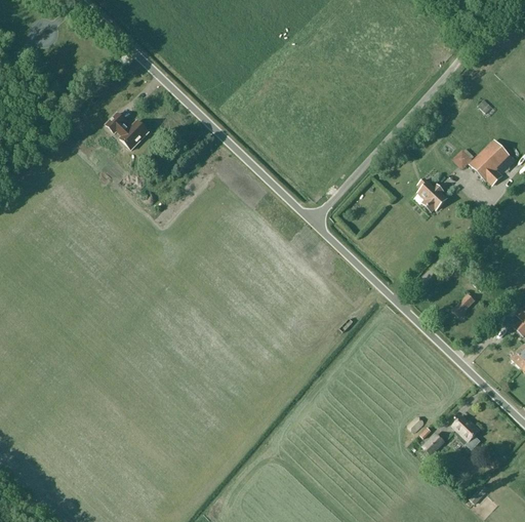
[(485,113),(490,107),(482,99),(477,106),(485,113)]
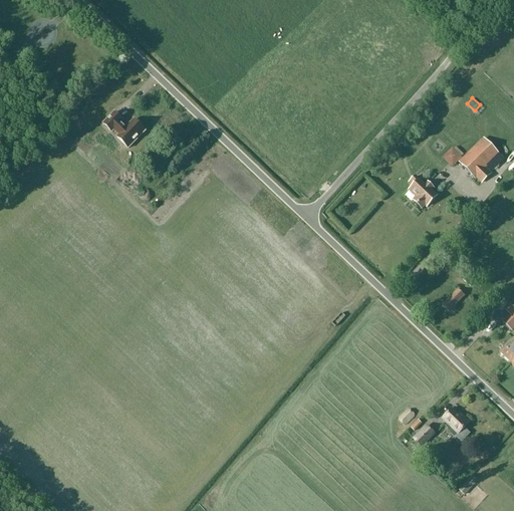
[(120,120),(122,118),(114,109),(102,120),(111,130),(113,128),(118,133),(116,135),(127,146),(145,129),(140,123),(139,121),(137,119),(135,118),(134,117),(125,125),(120,120)]
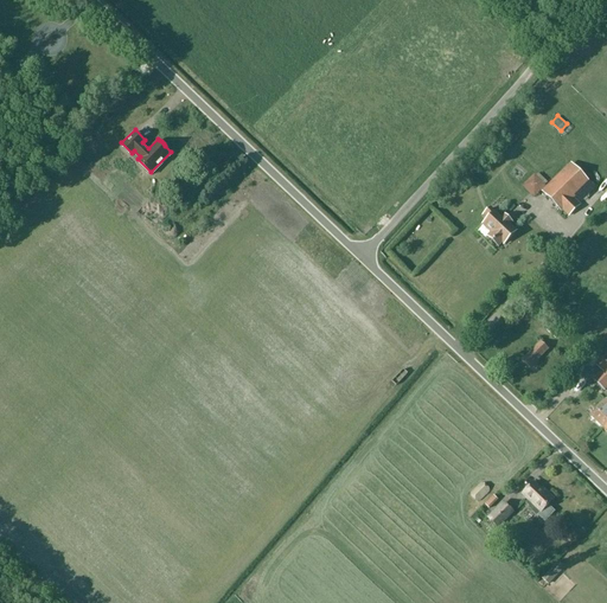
[(588,178),(572,161),(542,190),(558,206),(561,204),(568,211),(580,200),(573,193),(588,178)]
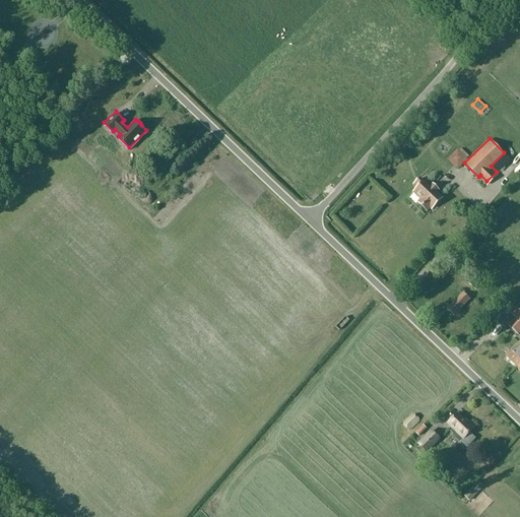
[(459,143),(448,156),(458,166),(469,152),(459,143)]
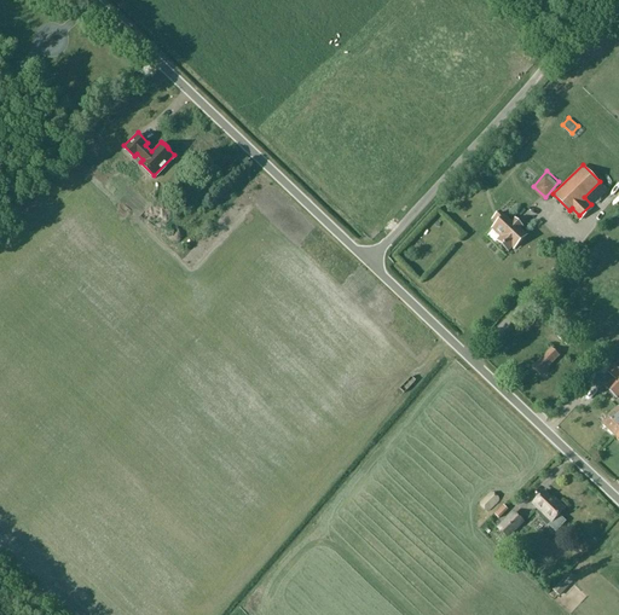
[(513,220),(512,221),(499,210),(493,216),(497,221),(492,226),(502,235),(497,238),(508,249),(512,244),(514,247),(526,233),(513,220)]
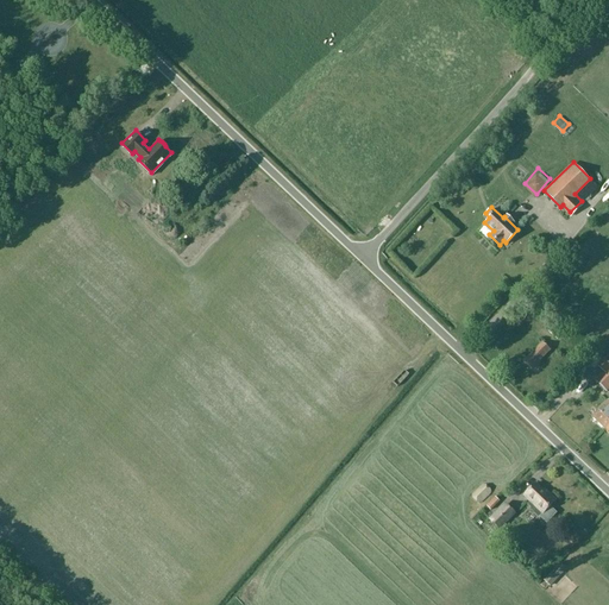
[(552,322),(547,328),(557,336),(562,331),(552,322)]
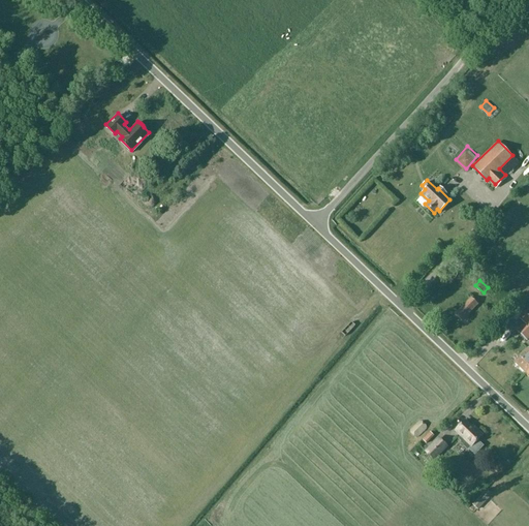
[(472,297),(474,296),(472,294),(471,296),(455,312),(461,318),(477,302),(472,297)]
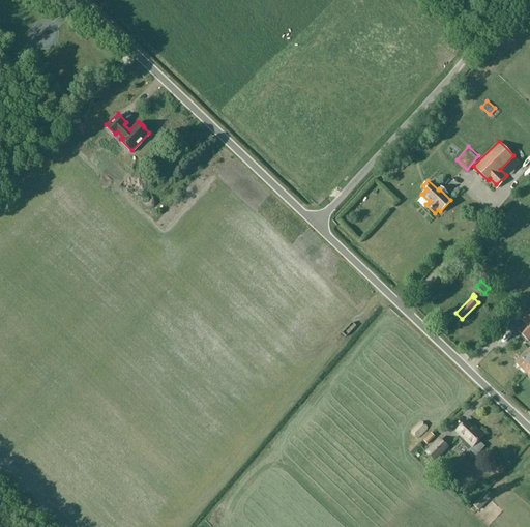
[(529,334),(529,314),(518,327),(528,338),(529,334)]
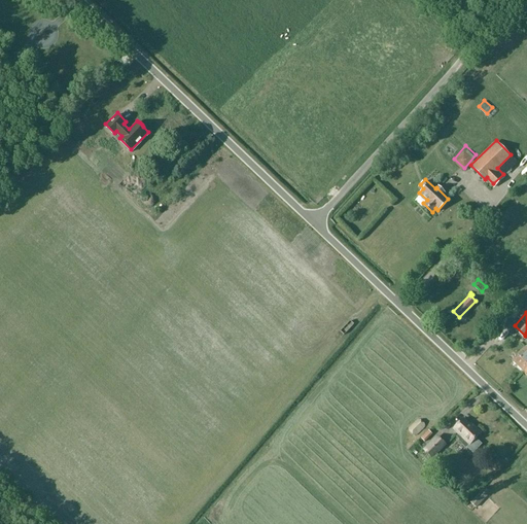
[(526,346),(525,344),(512,357),(517,362),(525,371),(526,368),(526,346)]
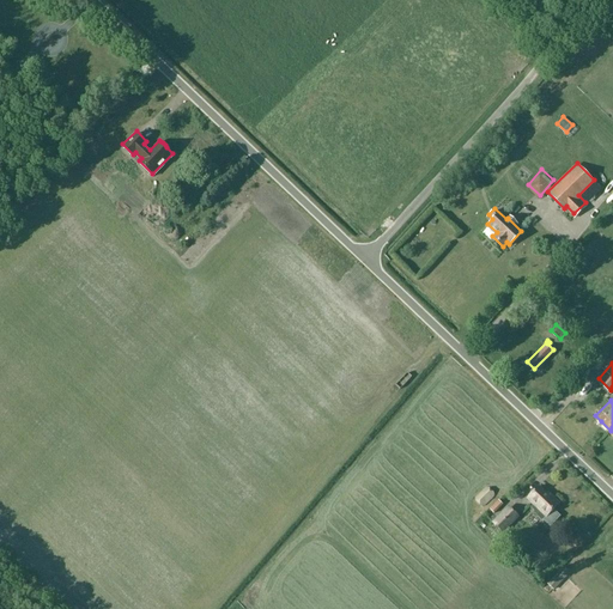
[(550,491),(547,493),(545,491),(539,483),(527,497),(533,501),(529,504),(534,509),(533,509),(541,518),(542,517),(550,523),(559,513),(552,507),(559,500),(550,491)]
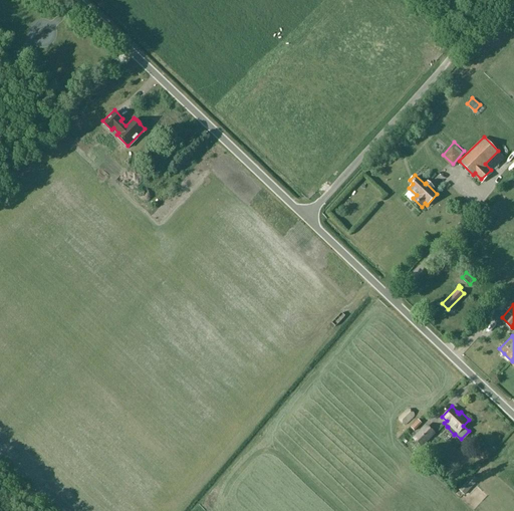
[(414,414),(414,410),(410,407),(407,407),(399,415),(399,419),(402,422),(406,422),(414,414)]
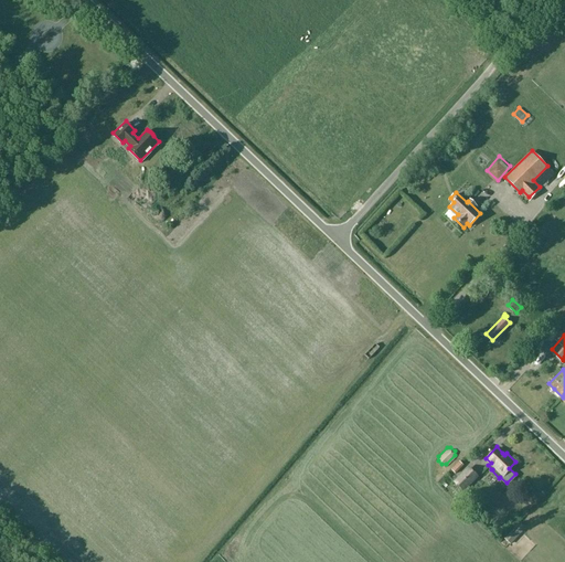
[(454,480),(456,483),(462,489),(478,474),(467,465),(454,480)]
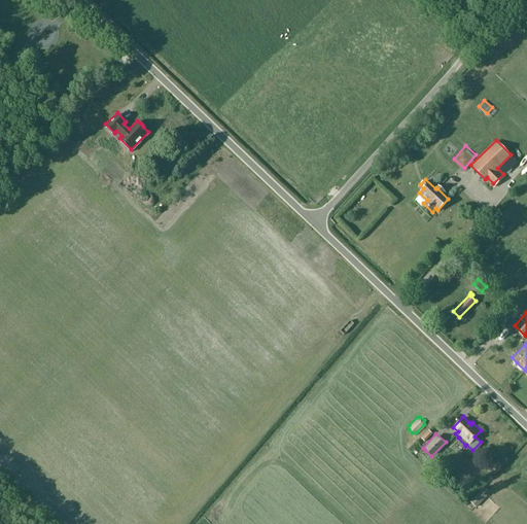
[(469,499),(476,504),(490,490),(484,484),(469,499)]
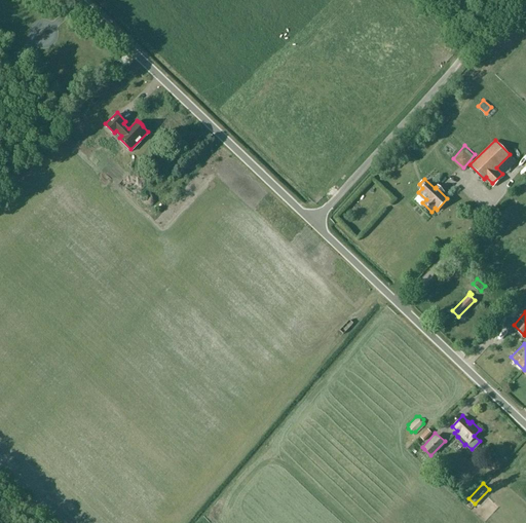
All buildings are outlined.
